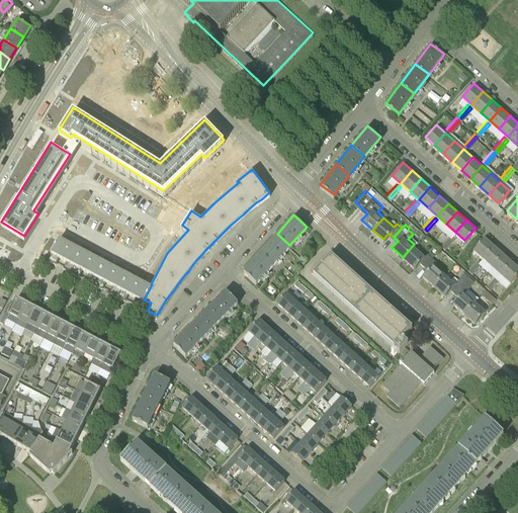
[(441,243),(443,245),(452,234),(451,233),(441,243)]
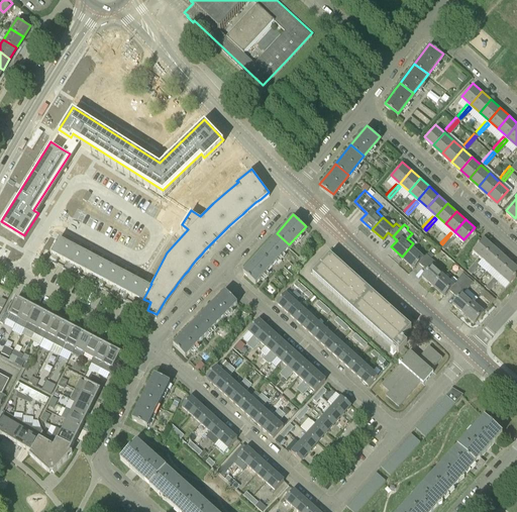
[(273,263),(289,244),(277,233),(260,251),(273,263)]
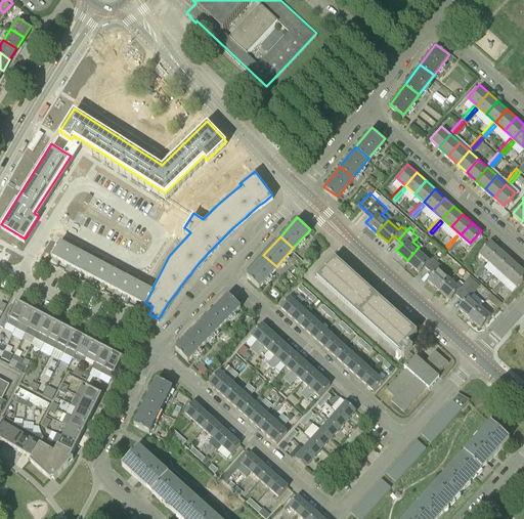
[(448,248),(450,250),(460,239),(457,236),(448,248)]
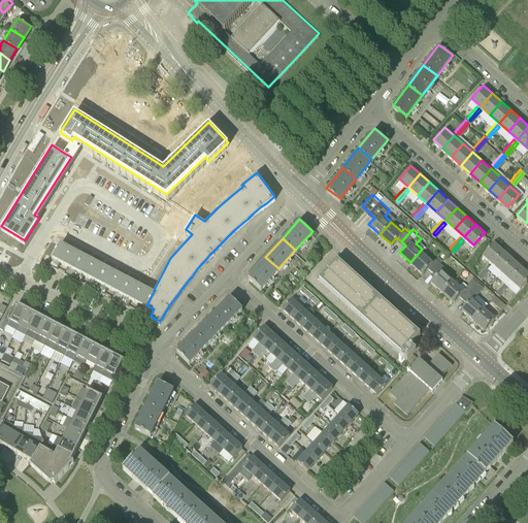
[(483,253),(492,261),(503,249),(494,239),(483,253)]
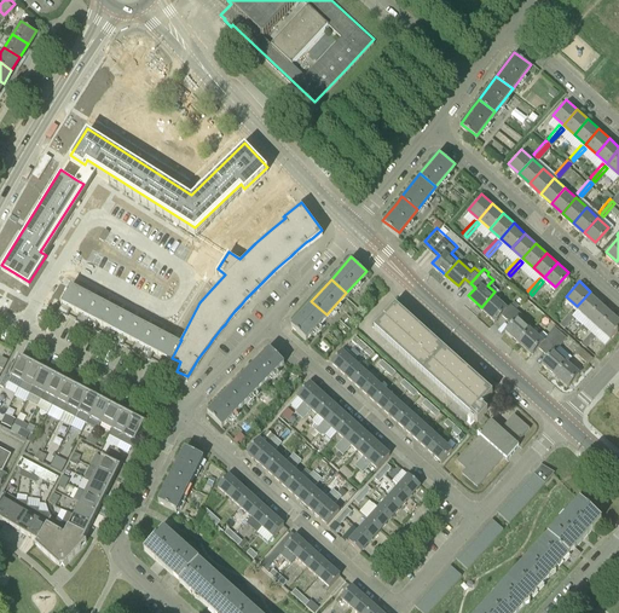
[(70,304),(75,306),(84,289),(71,283),(71,282),(70,282),(61,300),(62,300),(58,308),(67,313),(70,304)]
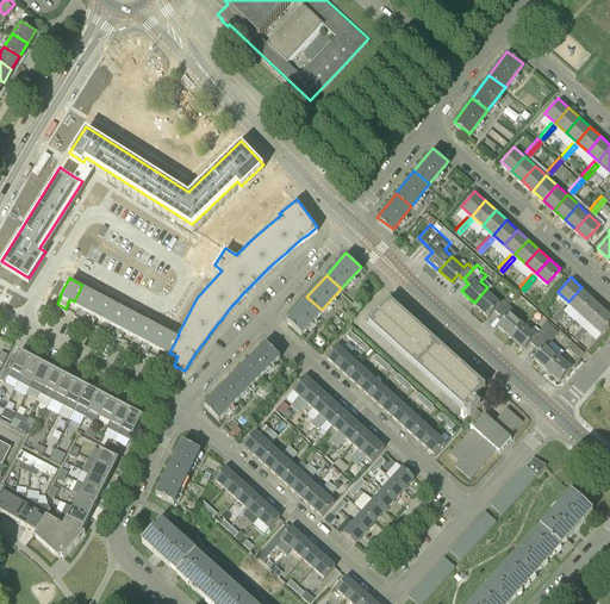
[(74,313),(83,317),(97,292),(82,285),(74,302),(79,305),(74,313)]
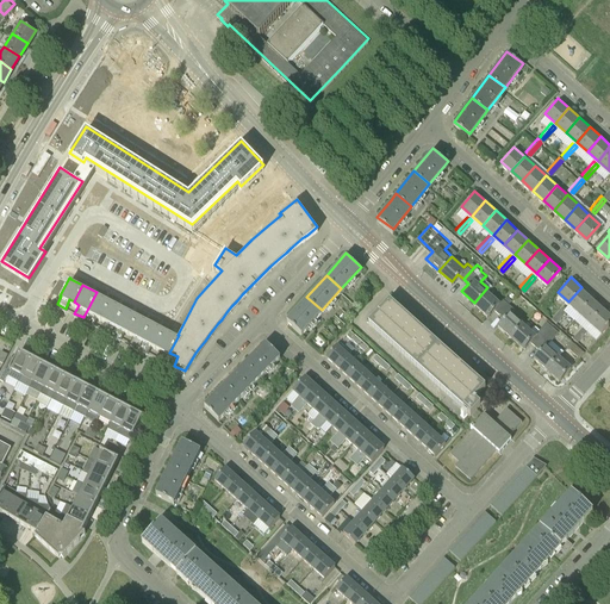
[(493,306),(499,311),(509,300),(503,296),(499,299),(487,287),(474,303),(487,313),(493,306)]
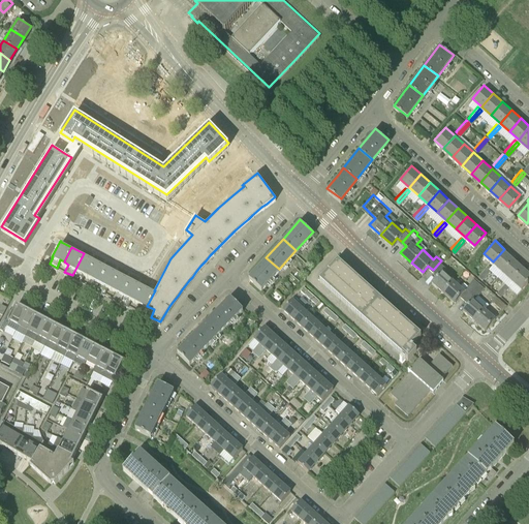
[(493,262),(502,270),(514,257),(504,249),(493,262)]
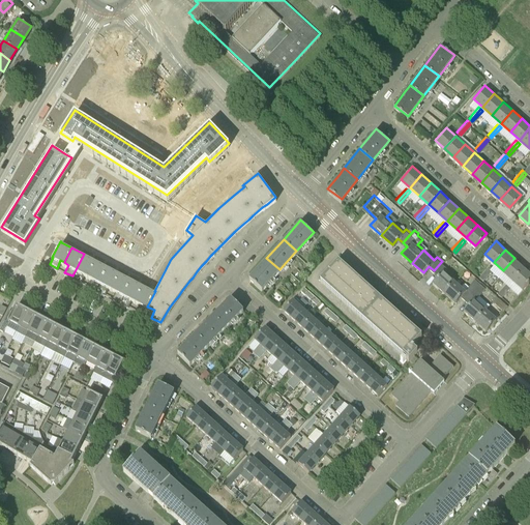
[(84,272),(88,274),(95,260),(84,254),(72,275),(80,280),(84,272)]
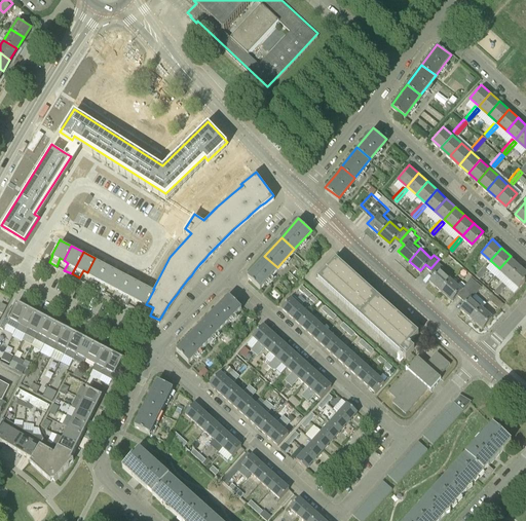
[(277,267),(264,256),(248,274),(260,286),(277,267)]
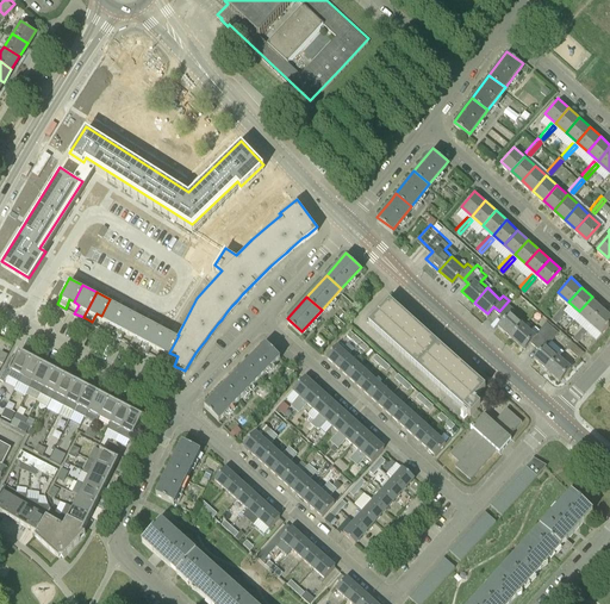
[(485,383),(461,361),(390,297),(368,319),(466,408),(464,410),(467,412),(470,410),(471,411),(487,392),(481,387),(485,383)]
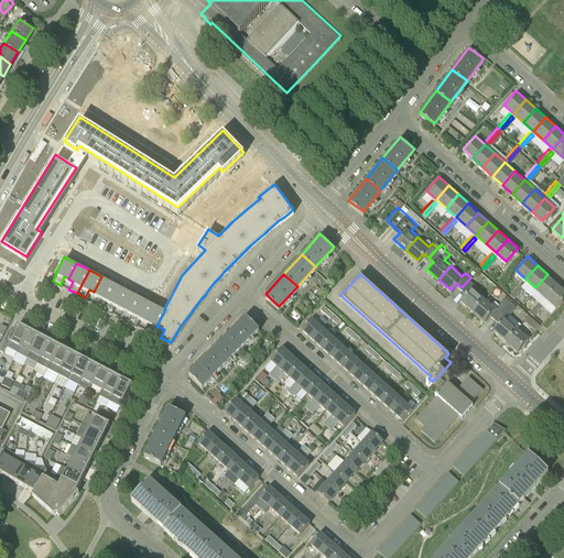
[(535,287),(545,296),(557,283),(548,274),(535,287)]
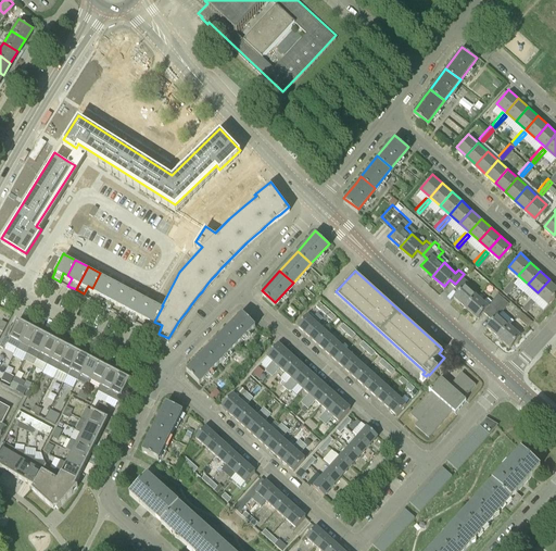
[(92,299),(101,303),(113,279),(100,273),(92,288),(97,290),(92,299)]
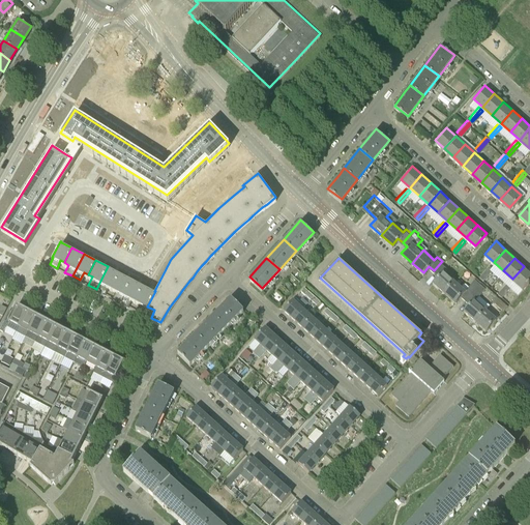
[(443,291),(454,279),(444,268),(447,265),(442,261),(434,270),(438,274),(432,281),(443,291)]
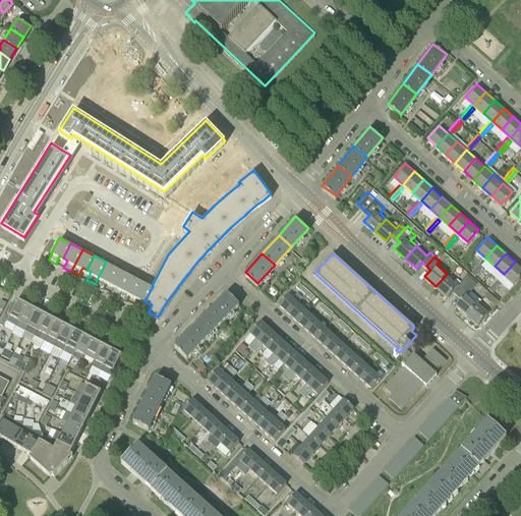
[(471,270),(473,271),(483,261),(481,259),(471,270)]
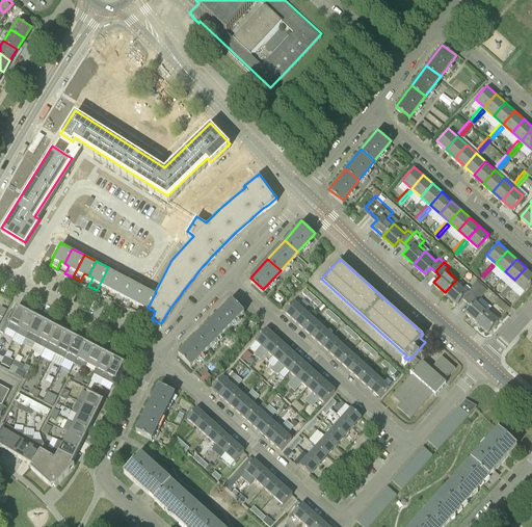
[(483,277),(485,279),(495,267),(494,266),(483,277)]
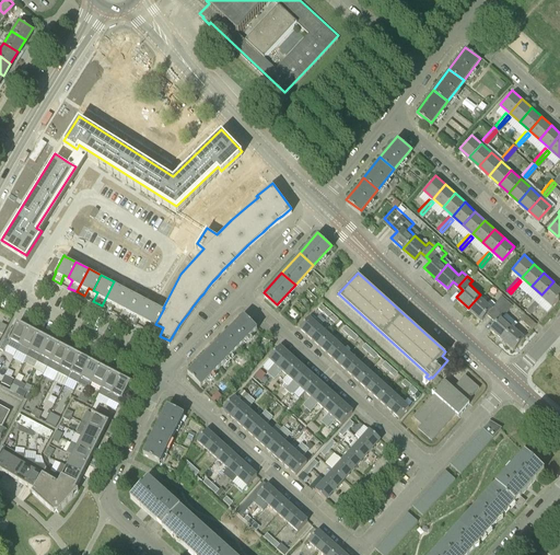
[(114,302),(118,303),(126,288),(114,281),(102,305),(109,310),(114,302)]
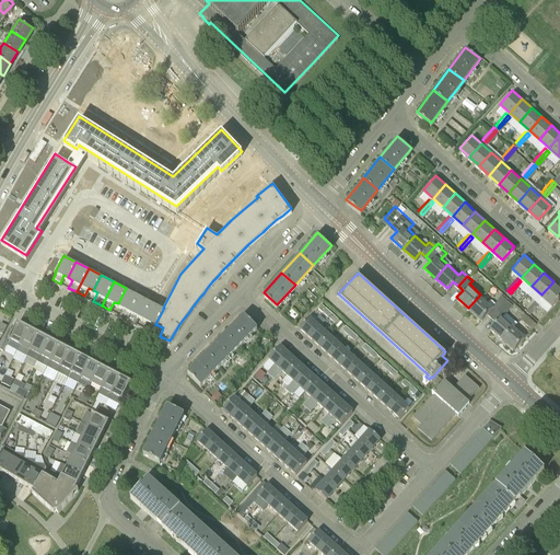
[(541,295),(551,303),(559,293),(559,287),(553,281),(541,295)]
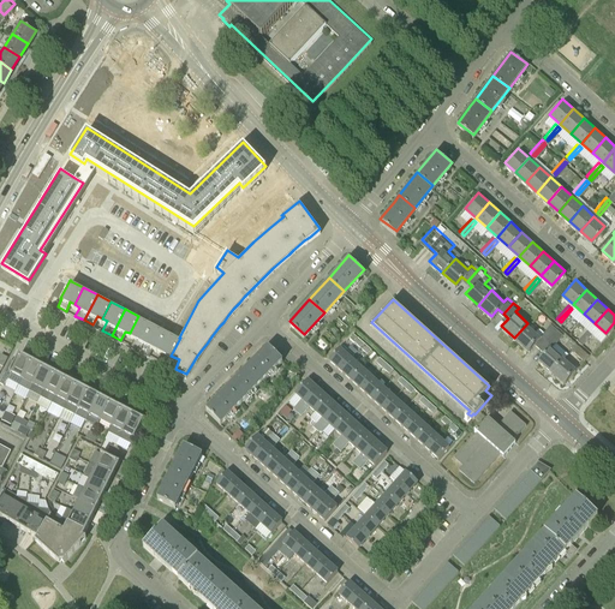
[(130,345),(138,350),(153,323),(138,316),(130,333),(135,336),(130,345)]
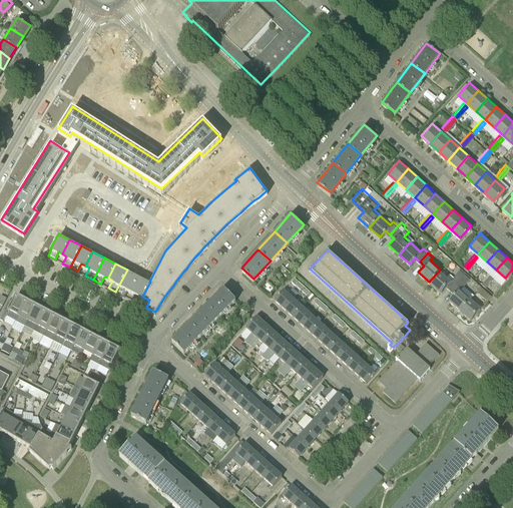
[(445,285),(450,289),(465,273),(459,268),(453,274),(450,271),(446,275),(440,270),(429,282),(440,291),(445,285)]
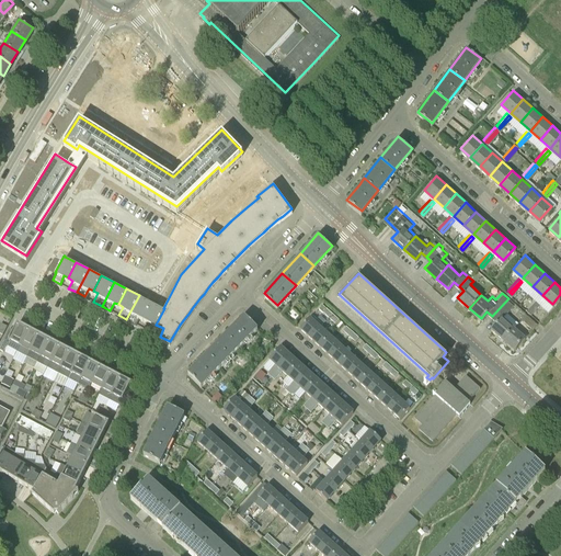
[(139,316),(144,318),(151,302),(139,295),(126,319),(135,324),(139,316)]
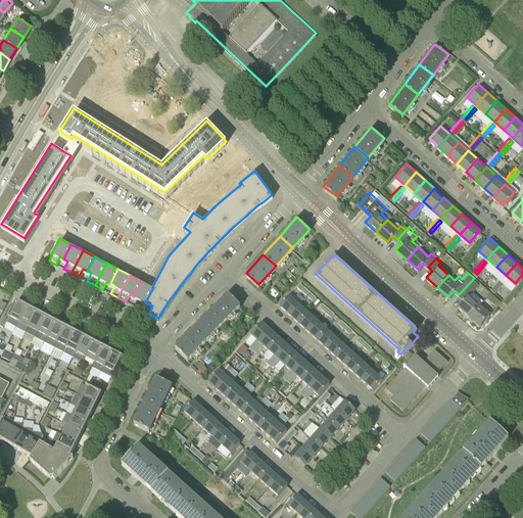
[(491,287),(493,288),(503,278),(501,276),(491,287)]
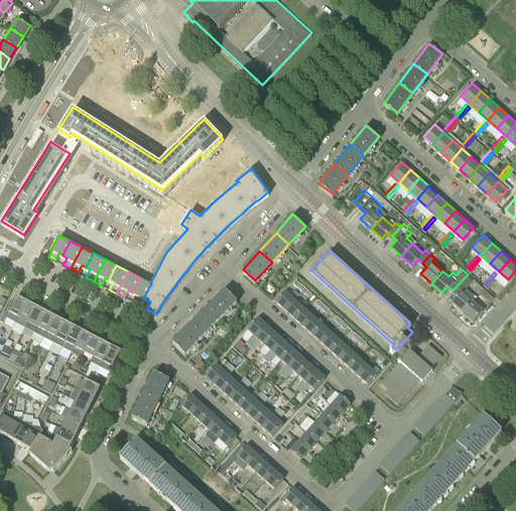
[(462,310),(473,298),(463,289),(472,278),(468,274),(453,290),(457,294),(450,300),(462,310)]
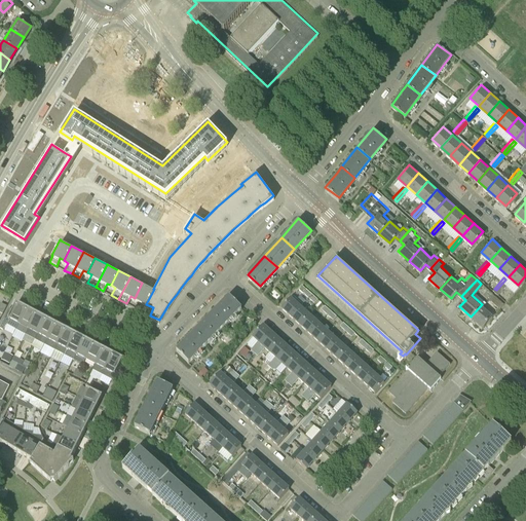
[(496,290),(498,292),(508,281),(505,280),(496,290)]
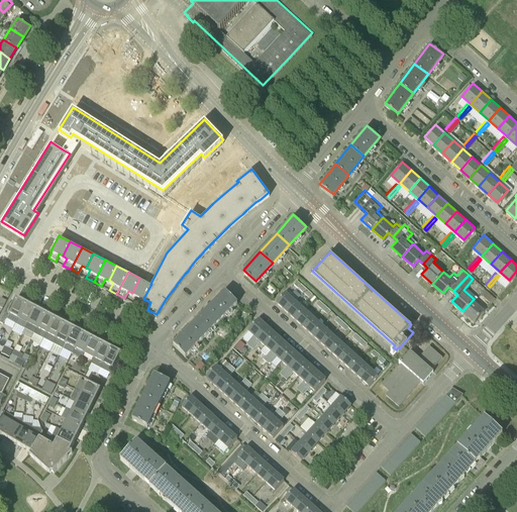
[(140,306),(143,299),(151,284),(150,284),(139,278),(132,293),(135,295),(132,302),(140,306)]
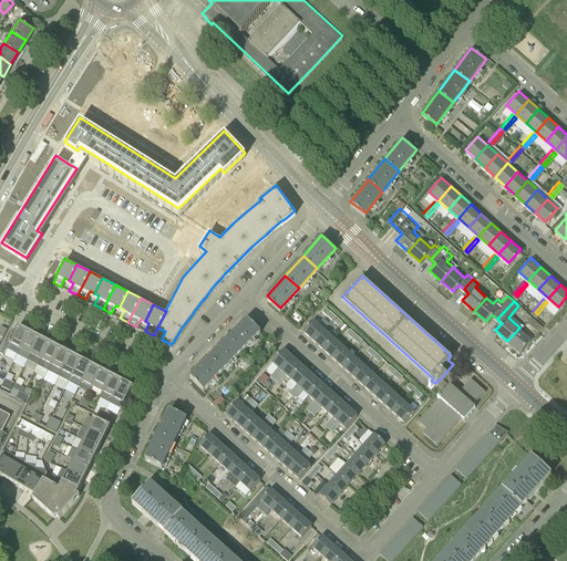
[(332,317),(336,312),(330,307),(327,310),(326,311),(332,317)]
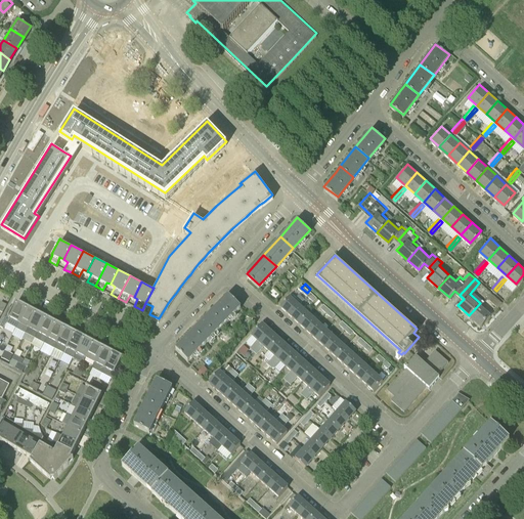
[(316,295),(316,294),(310,289),(307,293),(313,298),(316,295)]
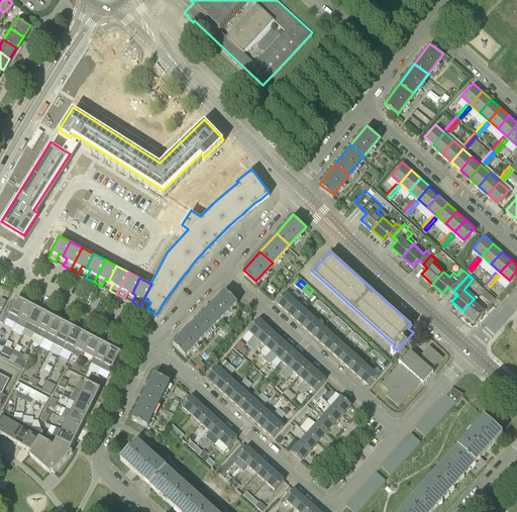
[(277,299),(286,307),(297,295),(288,287),(286,289),(277,299)]
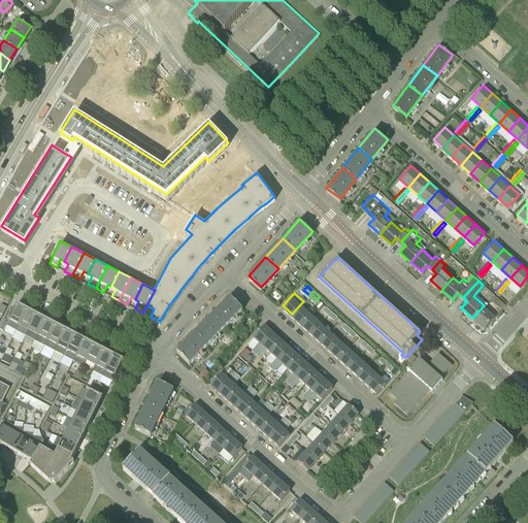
[(242,306),(230,294),(212,313),(225,325),(242,306)]
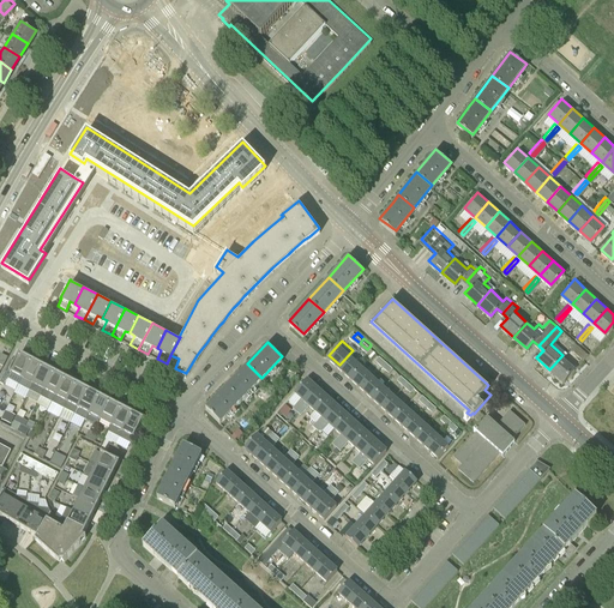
[(583,357),(588,351),(577,342),(572,347),(583,357)]
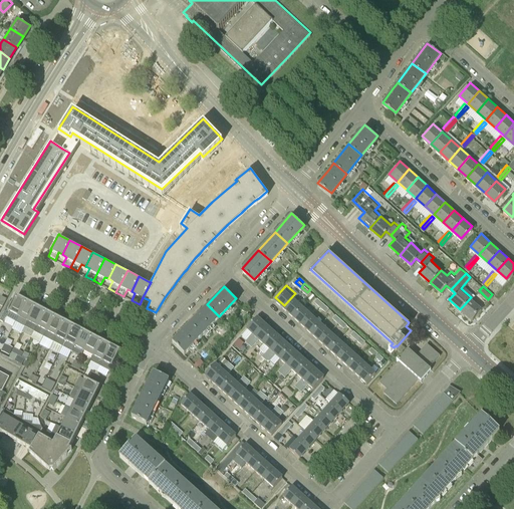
[(6,313),(14,317),(25,297),(16,292),(8,308),(4,306),(0,313),(0,316),(3,318),(6,313)]
